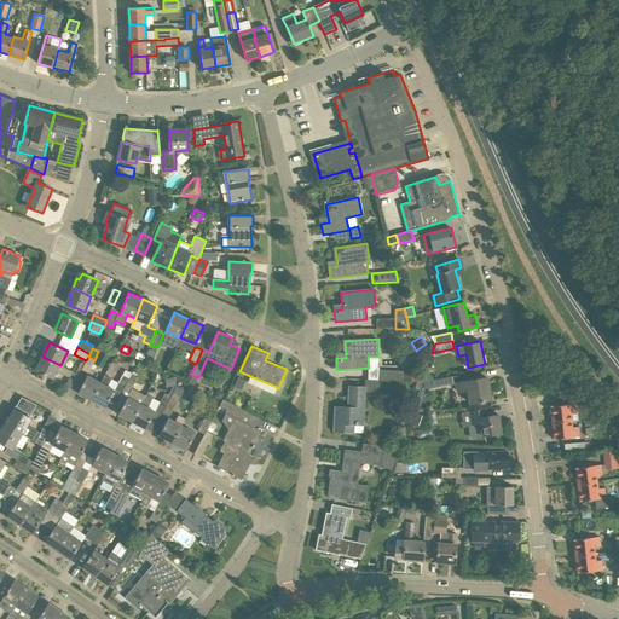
[(35,370),(53,380),(61,365),(42,357),(35,370)]
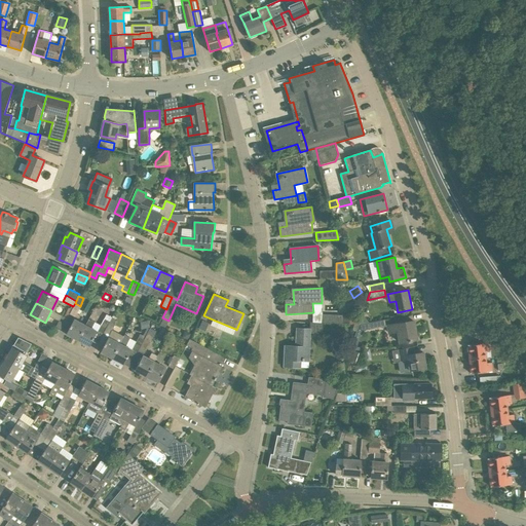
[(80,306),(75,303),(73,306),(69,314),(75,317),(80,306)]
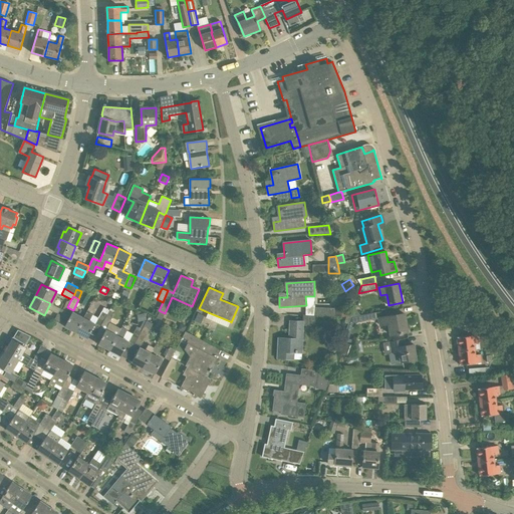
[(313,307),(312,315),(315,316),(341,317),(342,304),(333,304),(333,308),(313,307)]
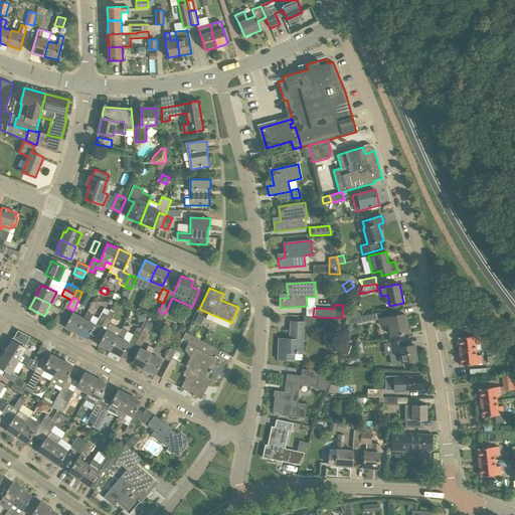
[(65,312),(60,310),(54,320),(59,323),(65,312)]
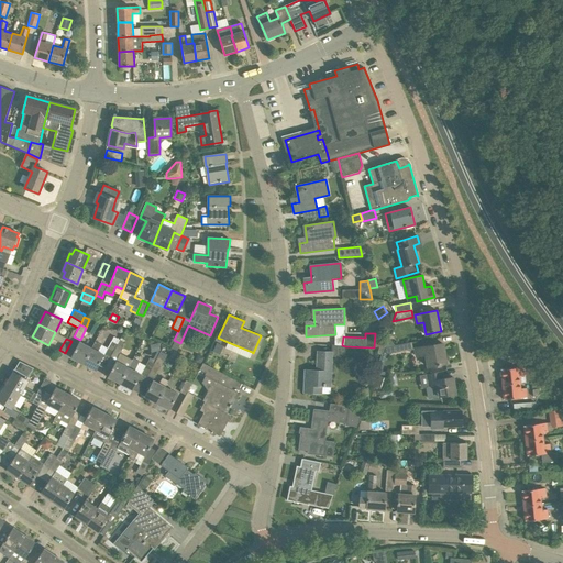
[(92,349),(91,348),(79,341),(70,357),(84,364),(92,349)]
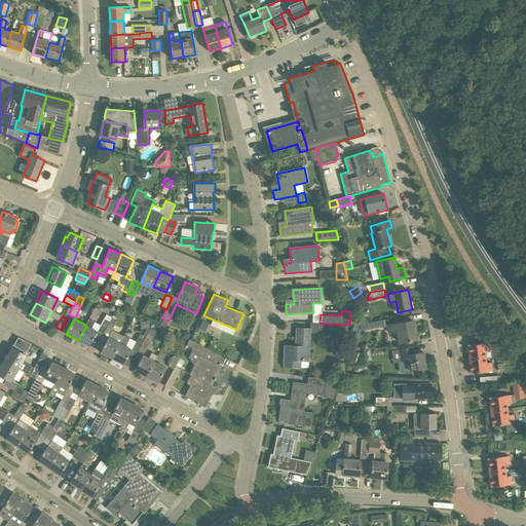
[(101,326),(88,320),(85,325),(86,326),(78,340),(89,346),(92,341),(98,344),(103,334),(110,322),(104,318),(101,326)]
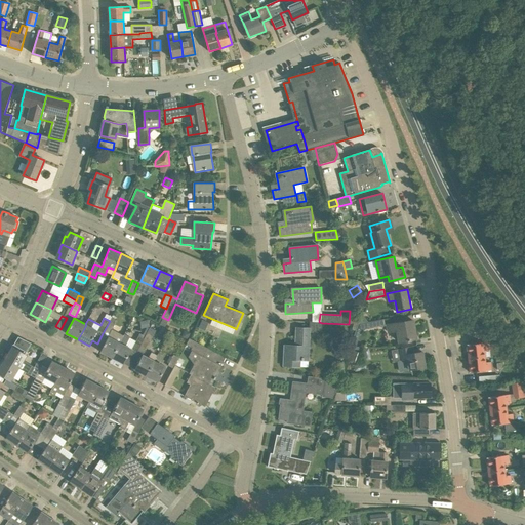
[(384,319),(368,322),(358,324),(351,344),(356,346),(361,330),(385,326),(384,319)]
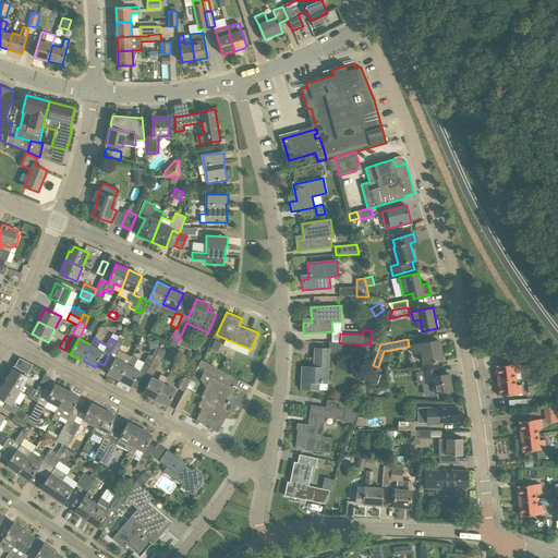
[(157,340),(148,342),(149,350),(159,348),(157,340)]
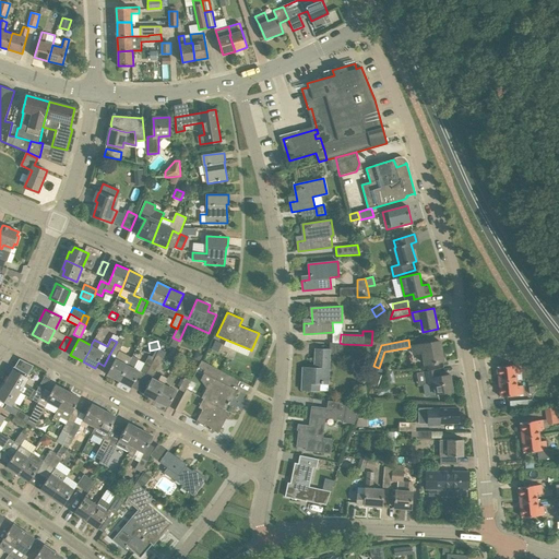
[(222,344),(215,341),(211,349),(217,353),(222,344)]
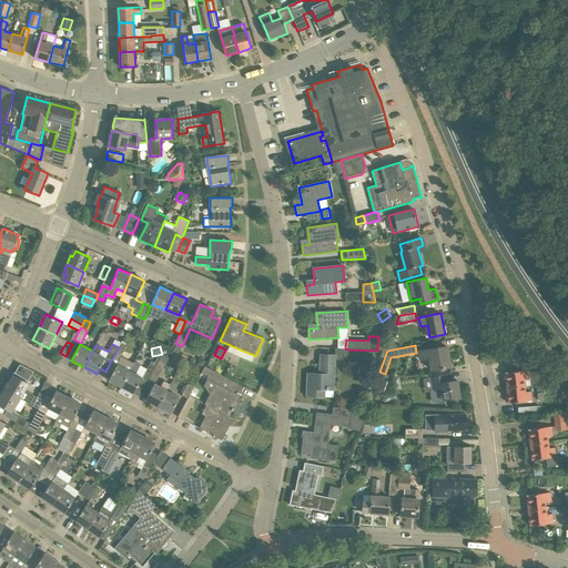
[(447,346),(418,352),(421,361),(429,358),(432,369),(450,366),(447,346)]
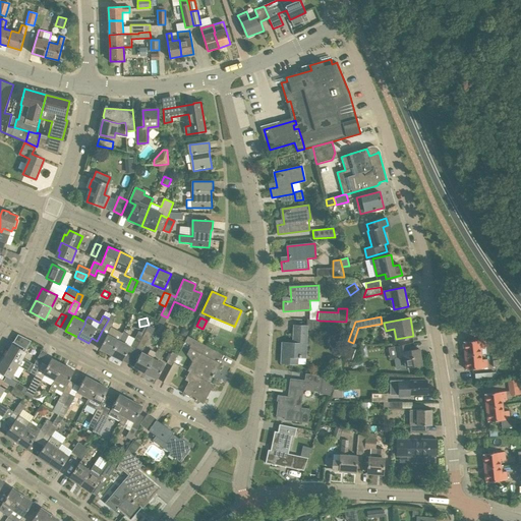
[(109,319),(102,331),(108,334),(100,349),(111,355),(123,334),(122,333),(111,327),(114,322),(109,319)]
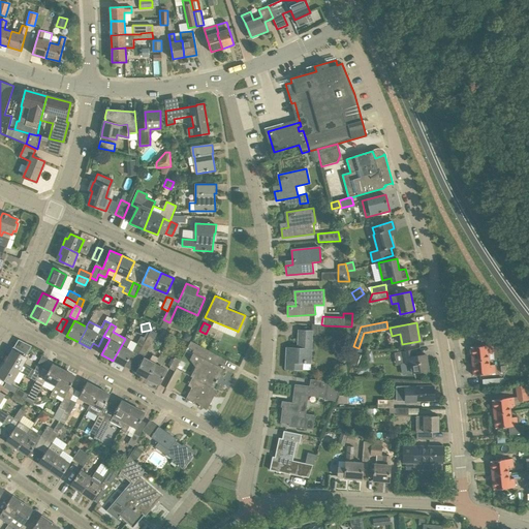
[(311,324),(311,331),(299,331),(298,348),(286,348),(286,354),(288,354),(287,369),(297,369),(298,363),(310,364),(312,335),(324,336),(324,325),(314,324),(311,324)]
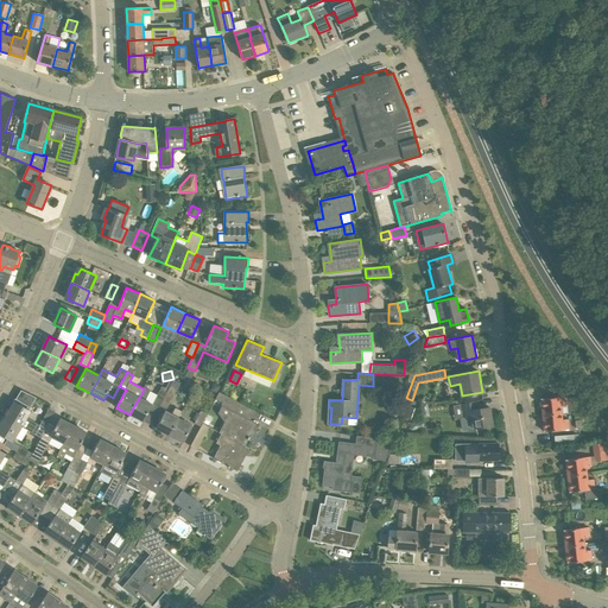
[(173,380),(166,393),(159,405),(166,409),(172,396),(173,397),(181,384),(173,380)]
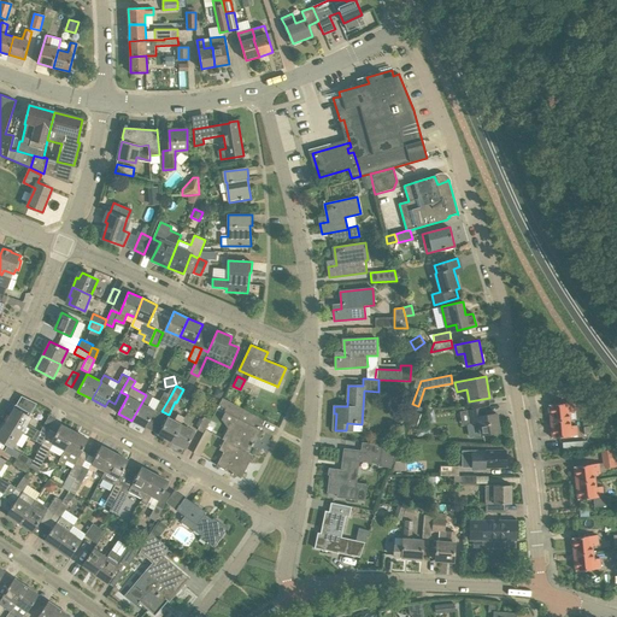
[(146,428),(154,410),(147,406),(152,397),(146,393),(145,394),(146,395),(131,421),(146,428)]
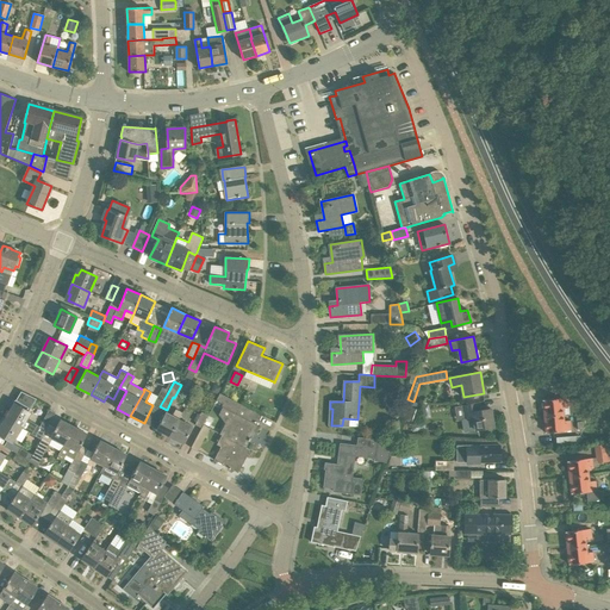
[(154,404),(160,406),(167,394),(161,391),(157,397),(154,404)]
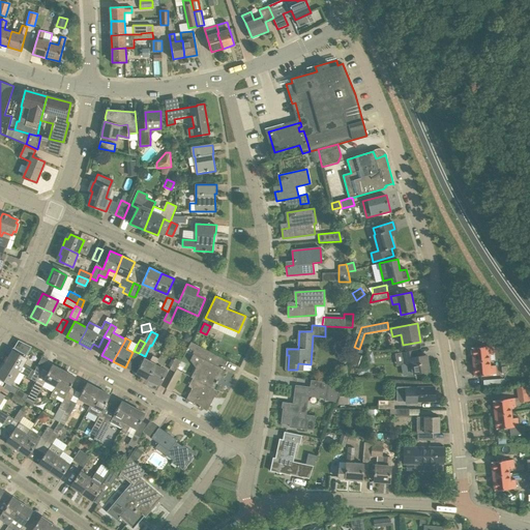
[(30,348),(19,341),(16,348),(15,347),(13,348),(16,349),(11,356),(9,355),(5,363),(20,372),(19,373),(30,379),(35,382),(41,370),(37,366),(34,372),(24,364),(27,359),(25,358),(31,347),(30,348)]
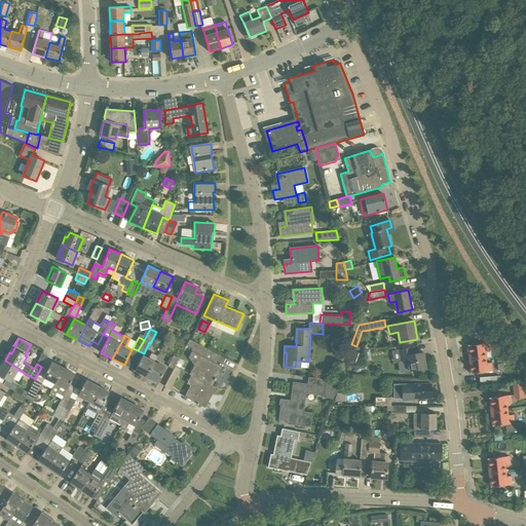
[(222,366),(204,357),(209,349),(189,339),(186,345),(192,348),(191,350),(192,351),(199,354),(194,366),(189,374),(195,377),(212,385),(222,366)]
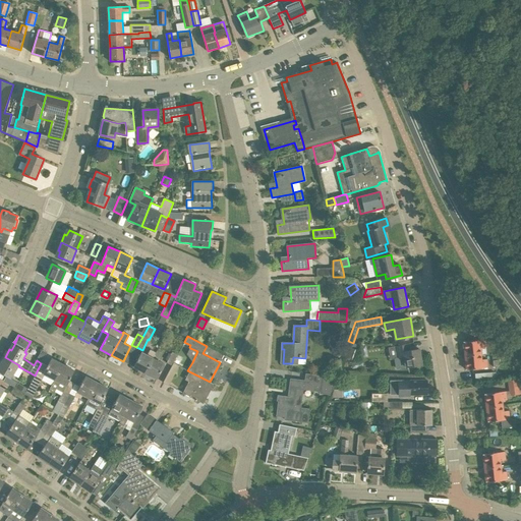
[(464,355),(483,354),(483,353),(498,352),(497,339),(485,340),(463,342),(464,355)]
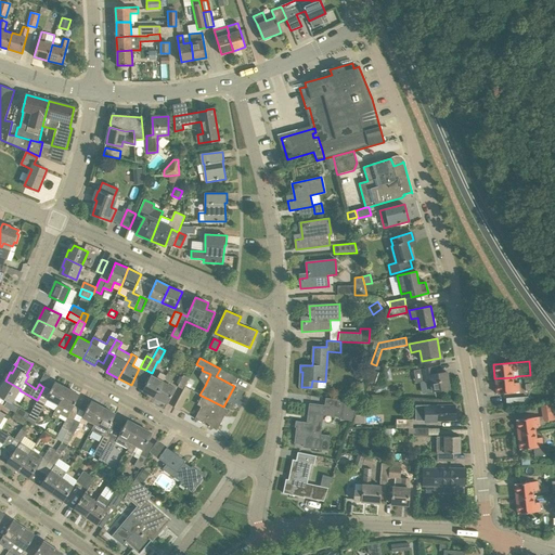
[(447,372),(437,373),(436,366),(422,370),(424,382),(420,382),(422,394),(425,394),(425,392),(433,391),(450,388),(447,372)]
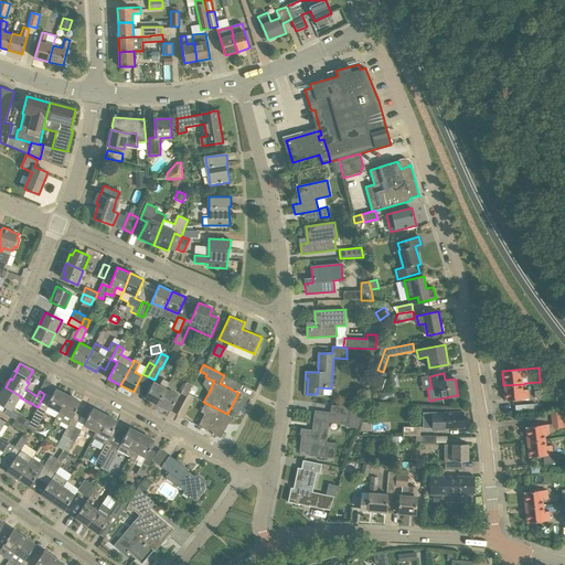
[(385,380),(377,376),(372,391),(381,393),(385,380)]
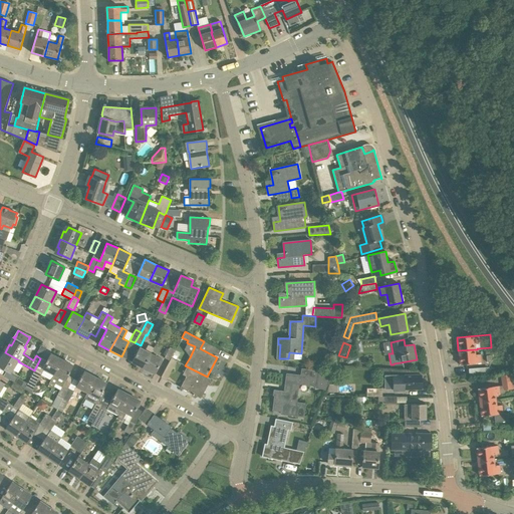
[(144,368),(152,353),(154,347),(148,344),(146,349),(140,347),(132,362),(144,368)]
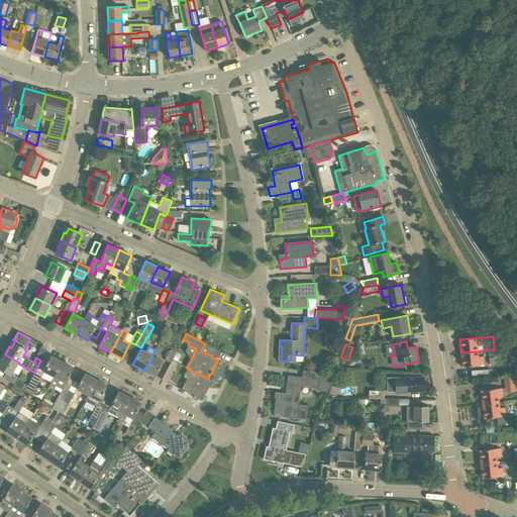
[(176,352),(171,349),(165,360),(171,364),(172,360),(176,352)]
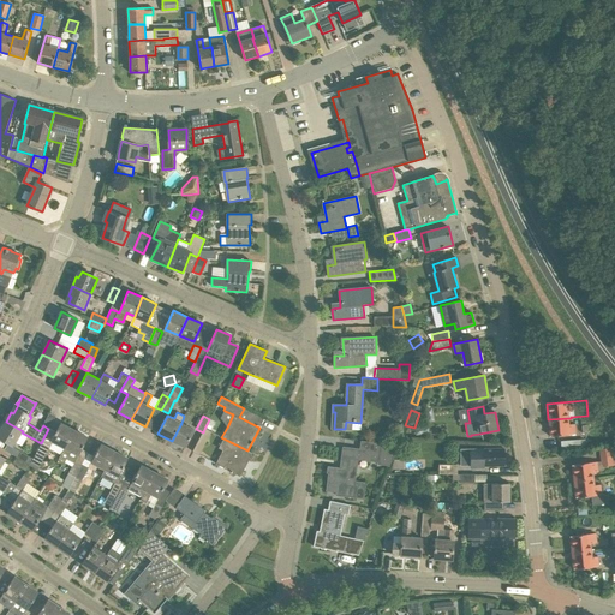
[(574,424),(572,424),(571,418),(548,419),(549,436),(575,434),(574,424)]
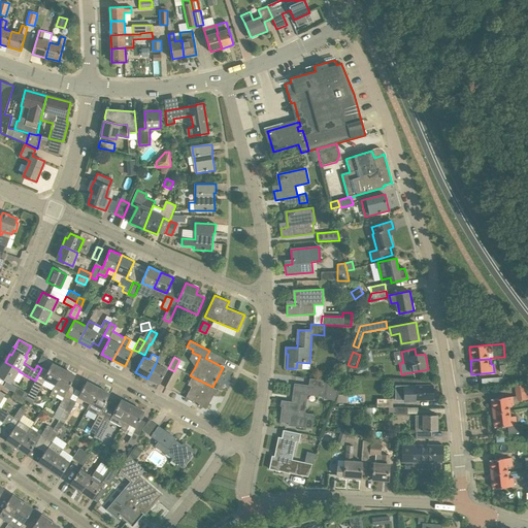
[(5,362),(0,369),(2,370),(0,374),(0,375),(11,383),(19,371),(20,370),(5,362)]
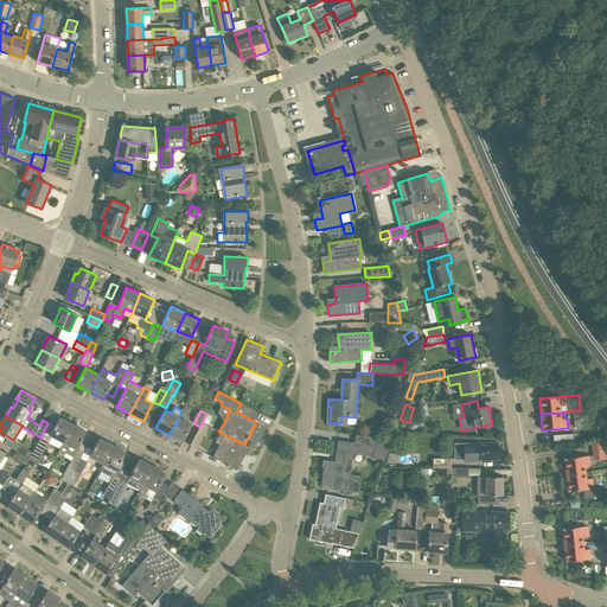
[(37,465),(52,436),(63,442),(64,442),(74,425),(59,417),(55,427),(48,423),(40,438),(32,453),(29,459),(29,460),(37,465)]
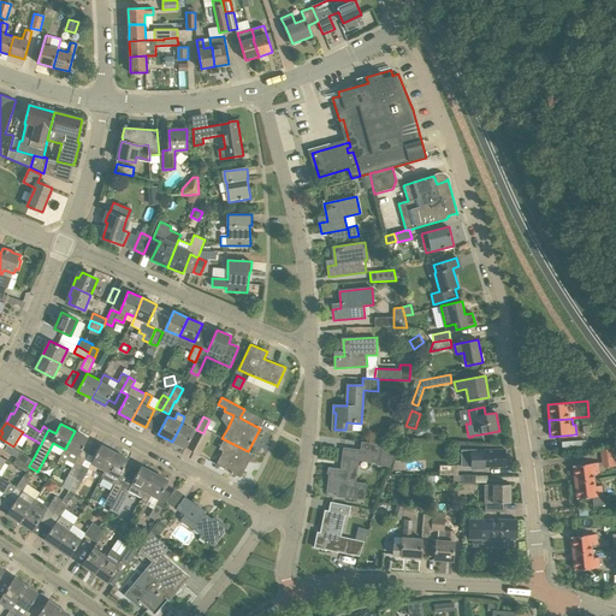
[(195,430),(182,424),(172,442),(185,449),(195,430)]
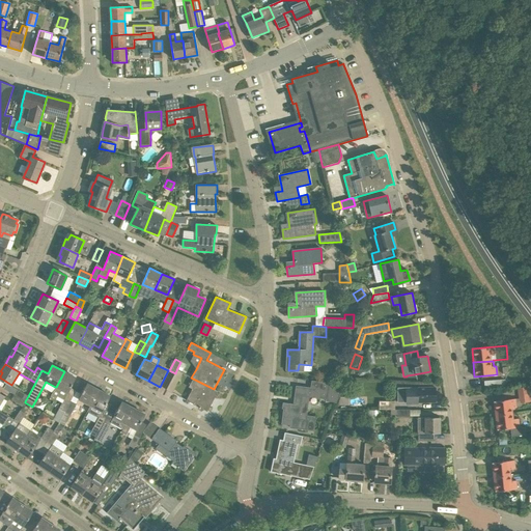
[(172,393),(183,373),(176,370),(175,373),(166,390),(172,393)]
